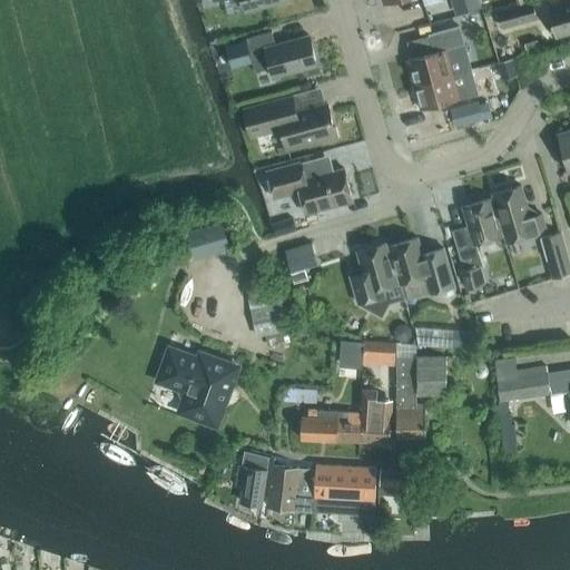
[(212,0),(213,2),(219,0),(242,0),(245,11),(286,0),(285,0),(212,0)]
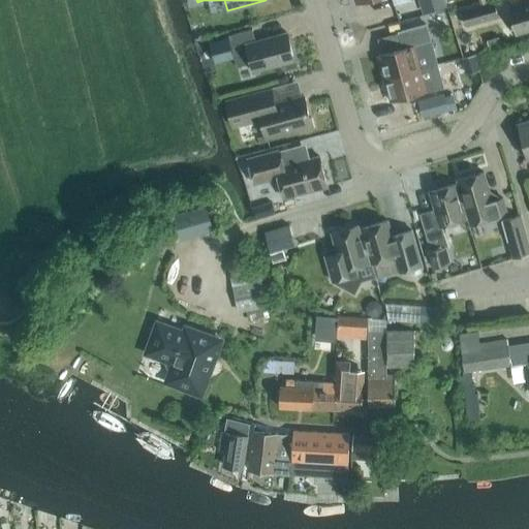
[(443,0),(422,0),(427,13),(446,7),(443,0)]
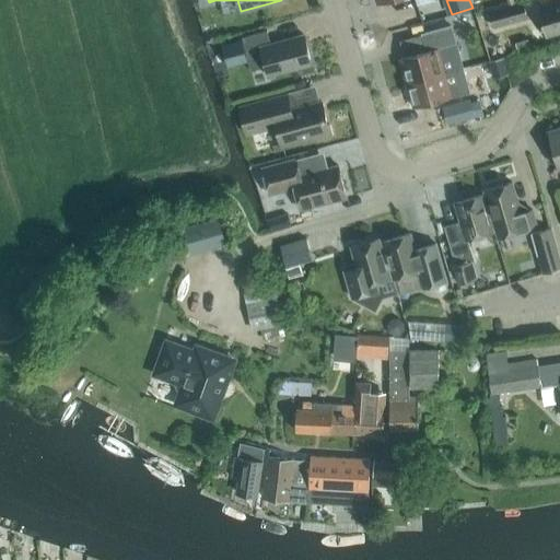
[(492,24),(522,15),(527,14),(524,1),(489,11),(492,24)]
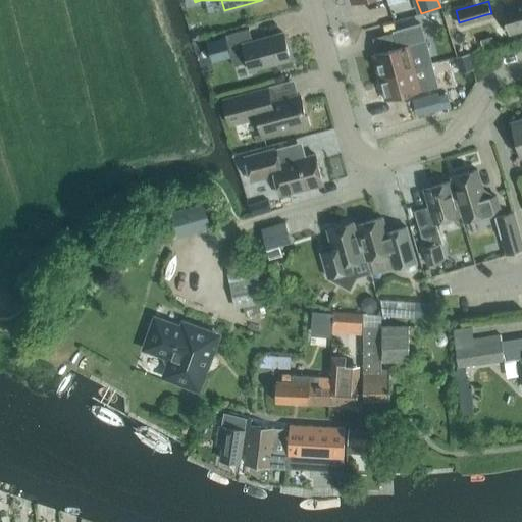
[(509,33),(521,29),(521,3),(502,9),(509,33)]
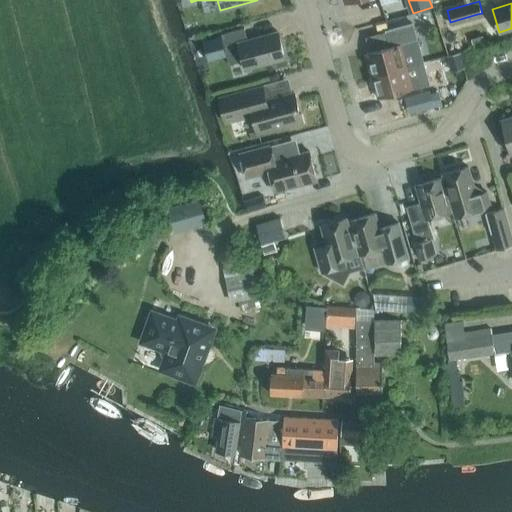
[(221,36),(202,40),(208,61),(226,56),(229,65),(243,61),(246,70),(285,59),(277,32),(247,40),(244,28),(221,34),(221,36)]
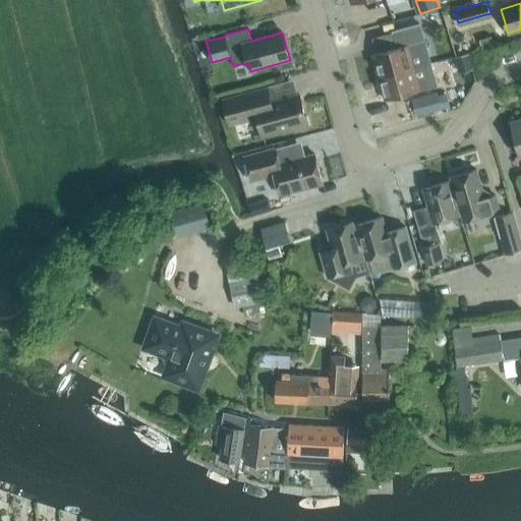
[(429,63),(423,41),(403,46),(399,31),(371,38),(375,53),(372,54),(379,77),(429,63)]
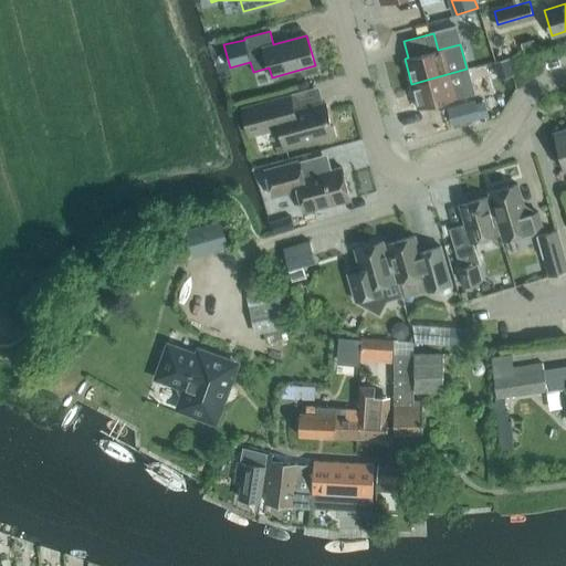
[(418,108),(473,94),(467,69),(411,84),(418,108)]
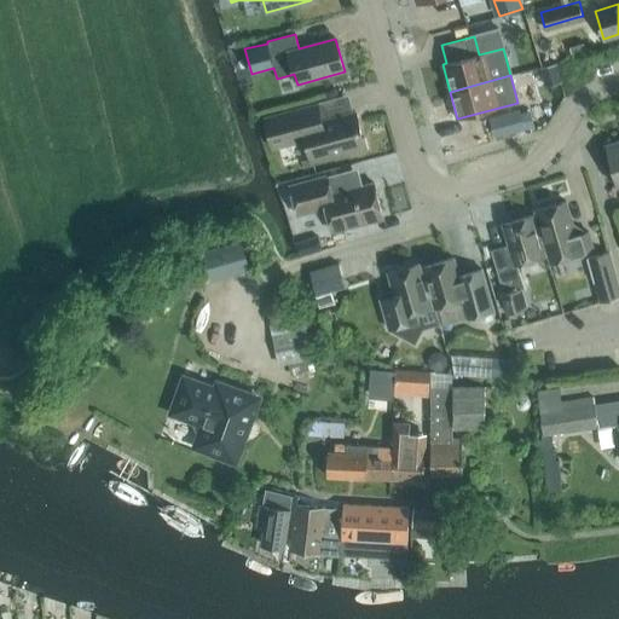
[(320,121),(317,104),(265,119),(273,149),(306,140),(312,162),(364,148),(354,113),(320,121)]
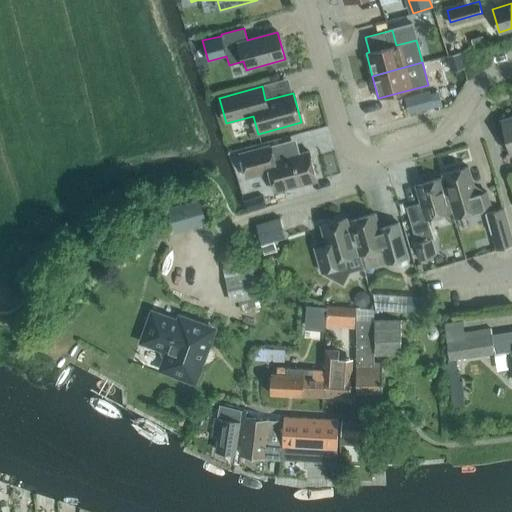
[(434,107),(430,94),(430,91),(405,98),(409,113),(434,107)]
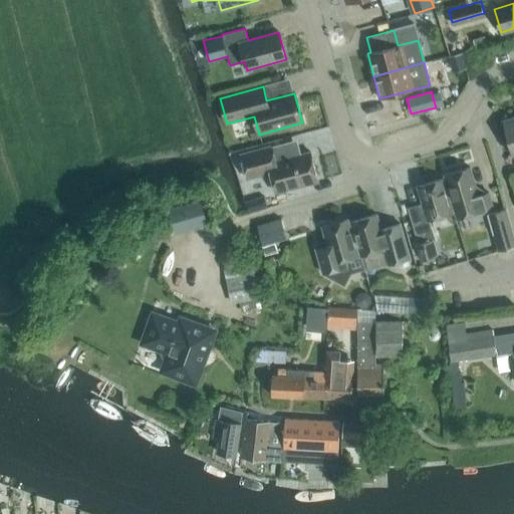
[(513,116),(503,120),(512,155),(513,155),(513,160),(513,116)]
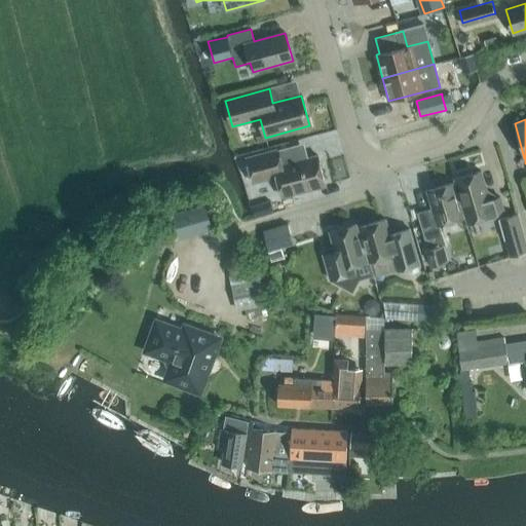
[(282,164),(277,150),(247,158),(253,183),(276,177),(282,197),(326,186),(317,155),(282,164)]
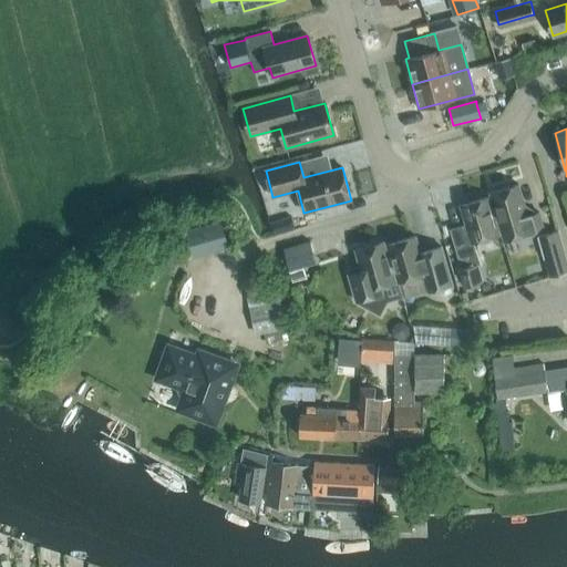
[(532,234),(543,225),(538,213),(527,216),(518,185),(490,193),(504,241),(532,234)]
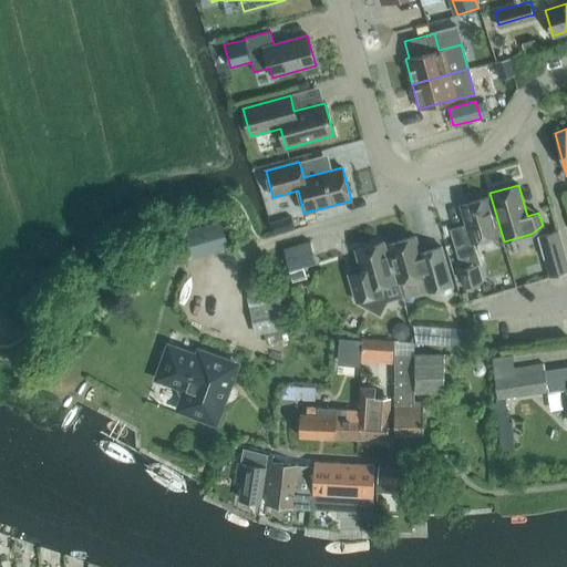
[(464,287),(483,281),(477,265),(480,264),(473,243),(500,235),(488,197),(460,205),(465,225),(450,229),(462,269),(460,269),(464,287)]
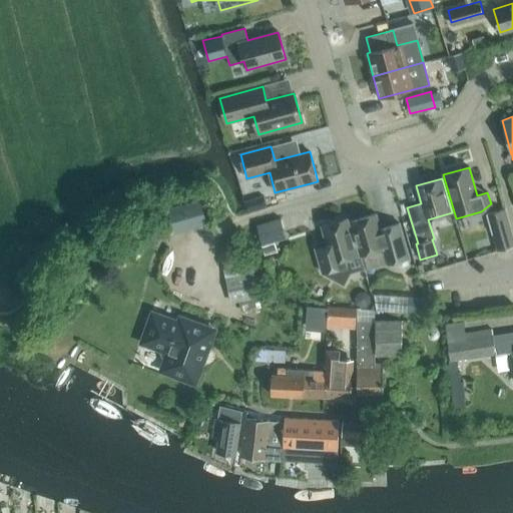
[(246,209),(247,212),(267,206),(264,195),(244,201),(246,207),(246,209)]
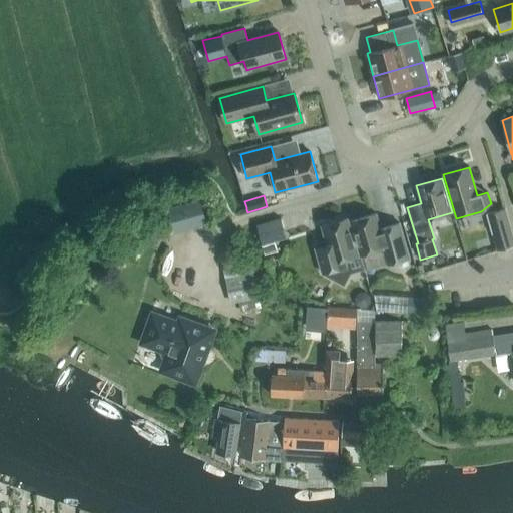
[(174,231),(205,222),(199,200),(167,209),(174,231)]
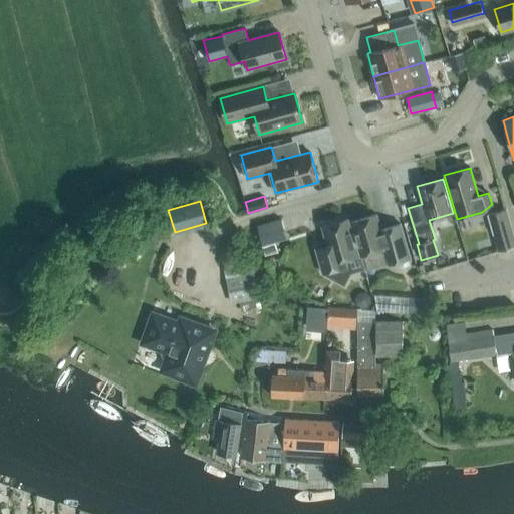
[(498,250),(513,245),(513,241),(505,210),(488,215),(498,250)]
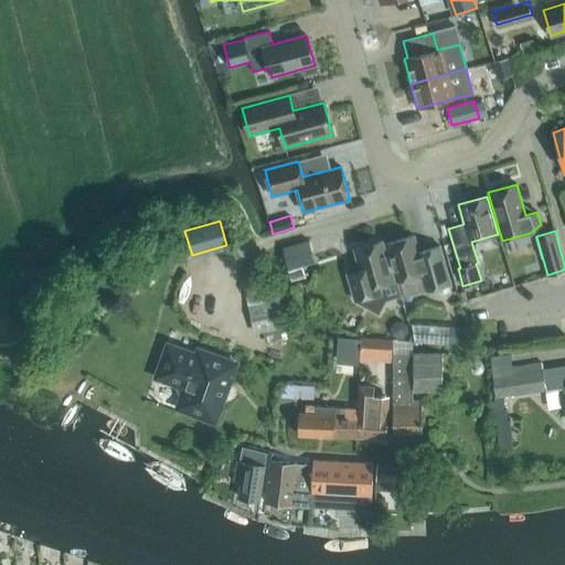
[(385,243),(401,296),(426,289),(427,290),(449,284),(439,246),(423,251),(424,254),(419,255),(414,235),(385,243)]
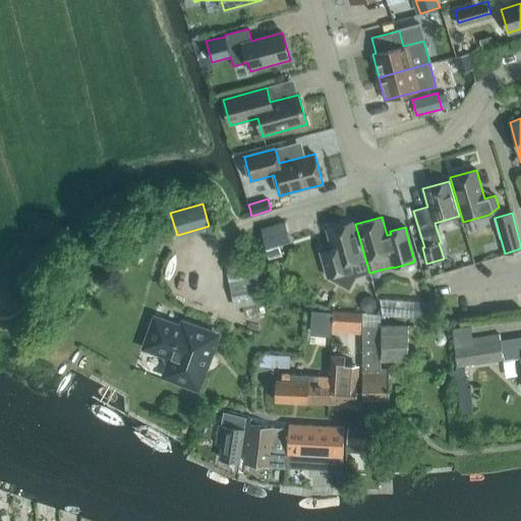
[(277,238),(288,235),(284,222),(261,229),(266,249),(268,258),(281,254),(279,245),(277,238)]
